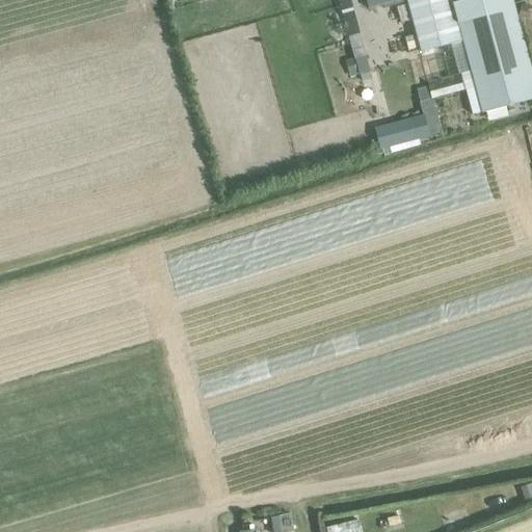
[(406,0),(421,53),(462,42),(451,0),(406,0)]
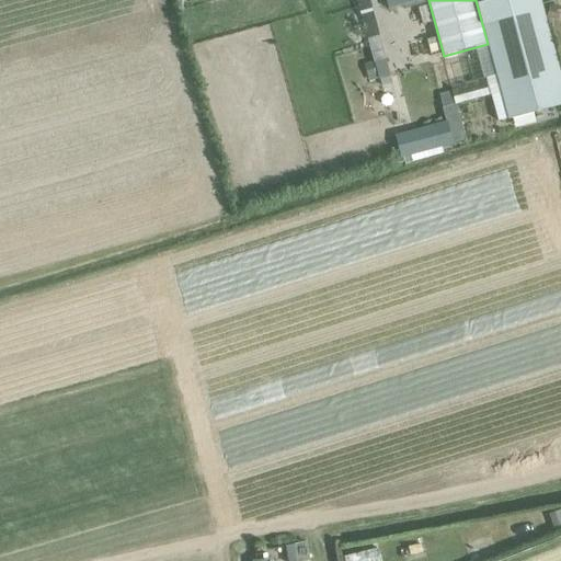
[(508,119),(560,105),(560,79),(539,0),(476,0),(488,44),(501,92),(501,93),(503,102),(508,119)]
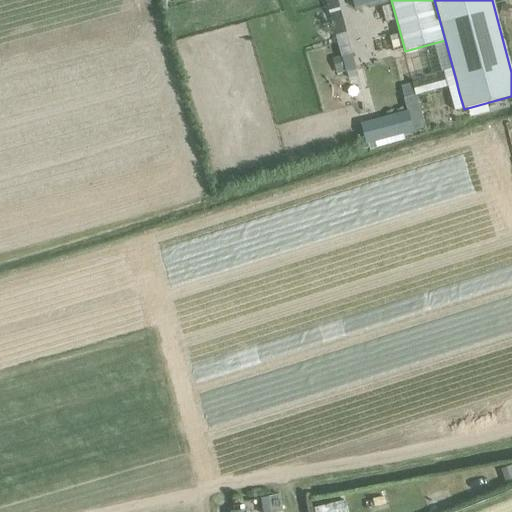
[(457,85),(457,84),(440,89),(442,98),(459,93),(457,85)]
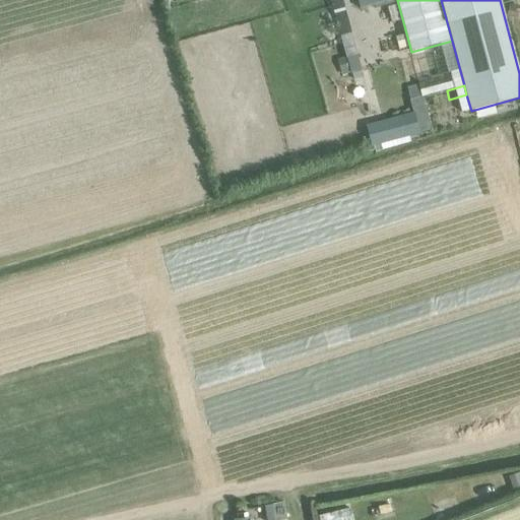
[(413,113),(390,119),(396,141),(419,134),(419,133),(414,113),(413,113)]
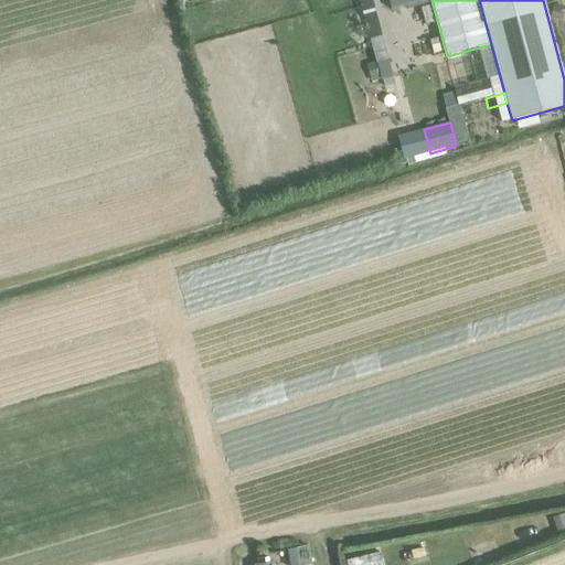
[(298,564),(309,564),(311,564),(310,553),(308,546),(296,548),(298,564)]
